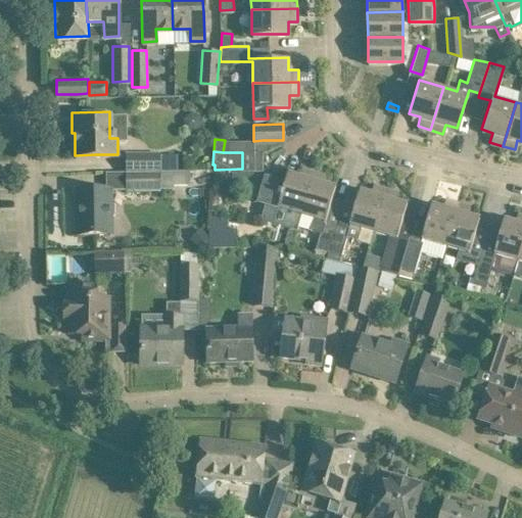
[(127,170),(177,168),(176,152),(159,152),(126,152),(127,170)]
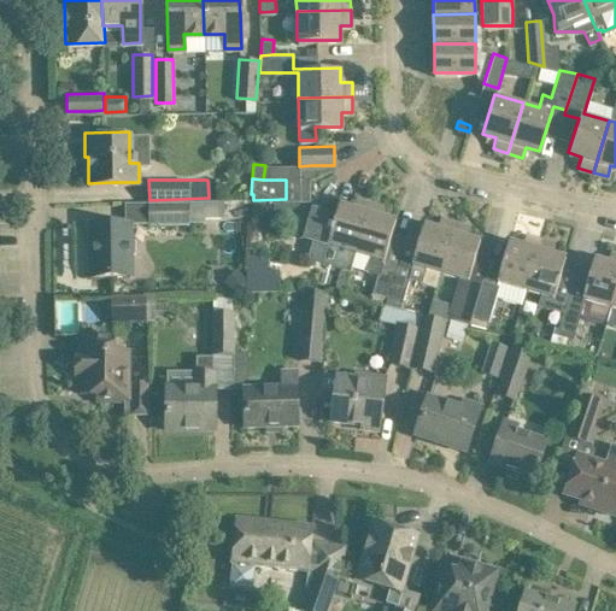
[(356,251),(370,199),(356,194),(352,205),(339,201),(335,212),(306,204),(299,227),(297,235),(312,240),(308,256),(323,260),(317,281),(344,289),(356,251)]
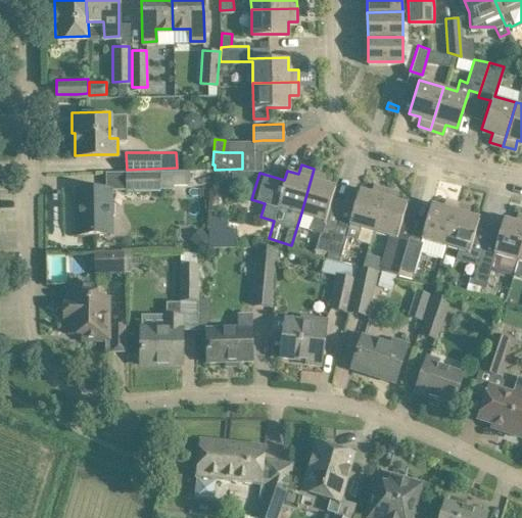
[(127,188),(159,187),(173,186),(172,178),(183,177),(182,168),(177,168),(127,170),(126,171),(127,188)]
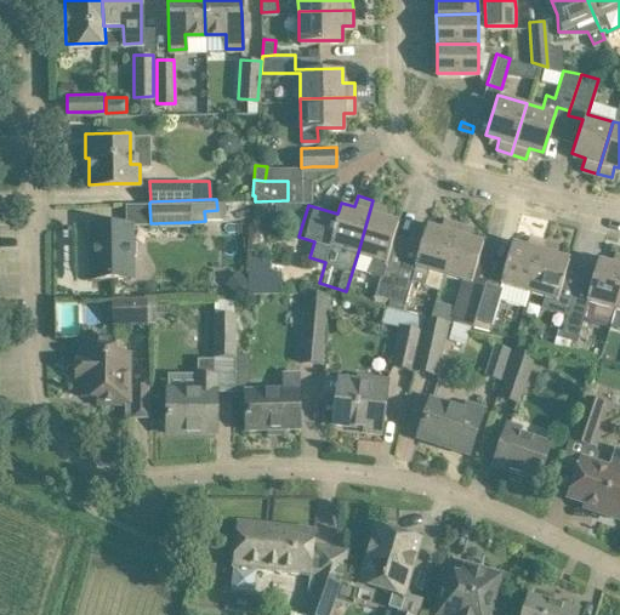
[(388,297),(407,237),(393,233),(398,220),(384,215),(387,204),(373,200),(358,252),(371,256),(368,269),(380,274),(374,294),(388,297)]
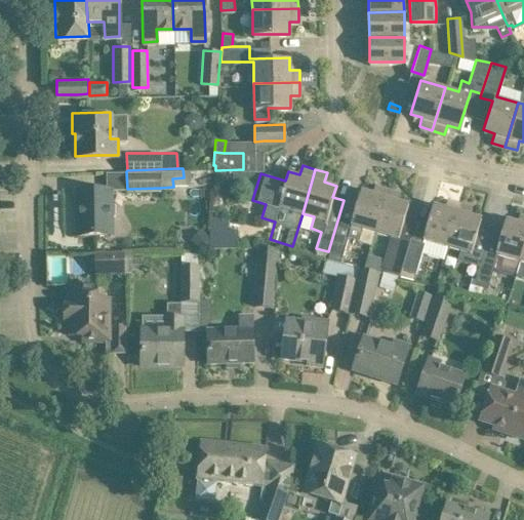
[(370,242),(373,231),(387,187),(374,183),(371,192),(360,188),(356,203),(344,200),(328,251),(326,256),(340,261),(349,235),(370,242)]
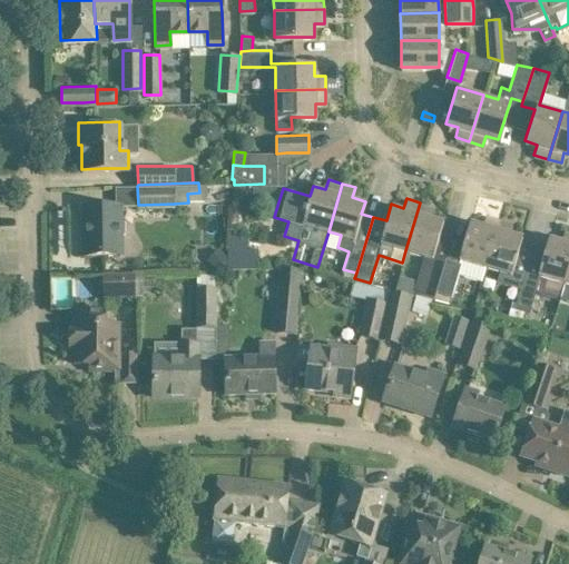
[(84,253),(106,253),(121,251),(120,203),(82,204),(84,253)]
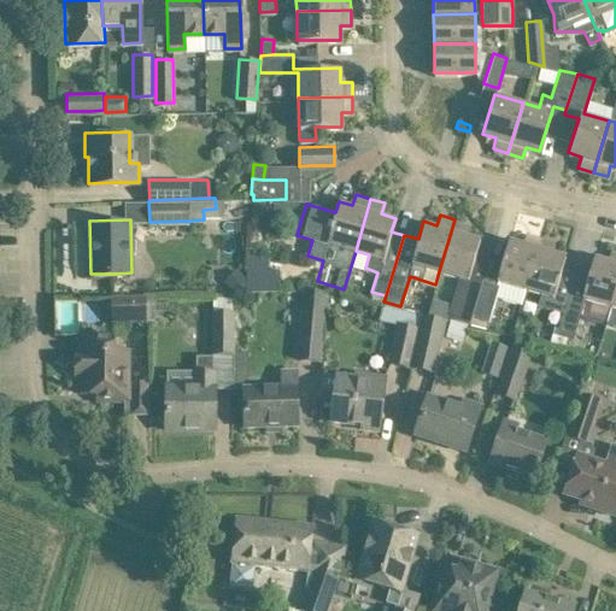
[(465,234),(469,223),(455,219),(439,271),(459,277),(447,316),(470,323),(473,316),(480,291),(479,289),(465,286),(480,238),(465,234)]
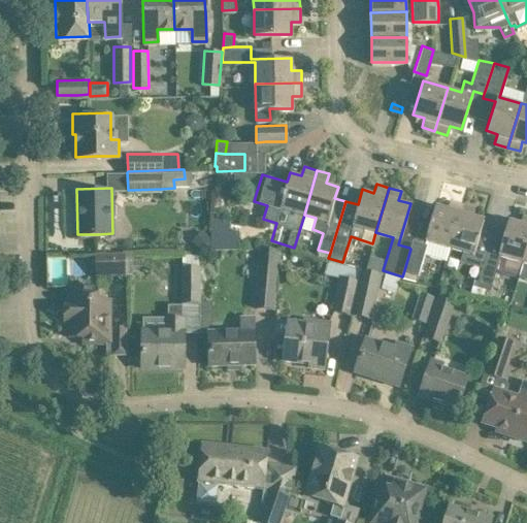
[(449,247),(462,202),(449,198),(447,207),(435,204),(423,243),(413,240),(413,239),(412,239),(409,248),(410,249),(404,270),(418,274),(425,253),(446,258),(449,247)]
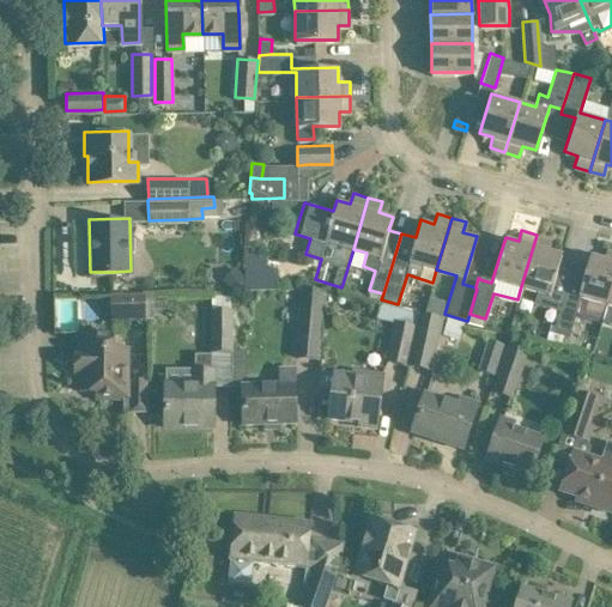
[(559,310),(571,269),(557,266),(561,253),(547,249),(551,238),(537,235),(521,286),(537,290),(533,302),(559,310)]
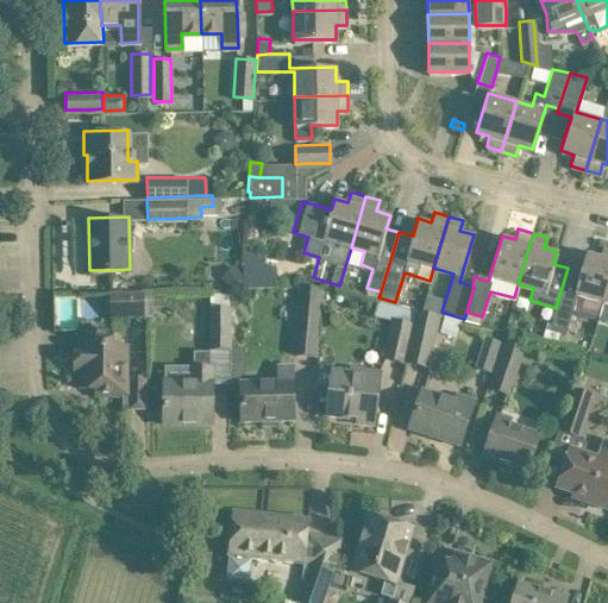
[(602,300),(607,280),(607,246),(602,245),(600,256),(585,252),(581,271),(568,268),(556,308),(550,328),(564,333),(576,293),(602,300)]
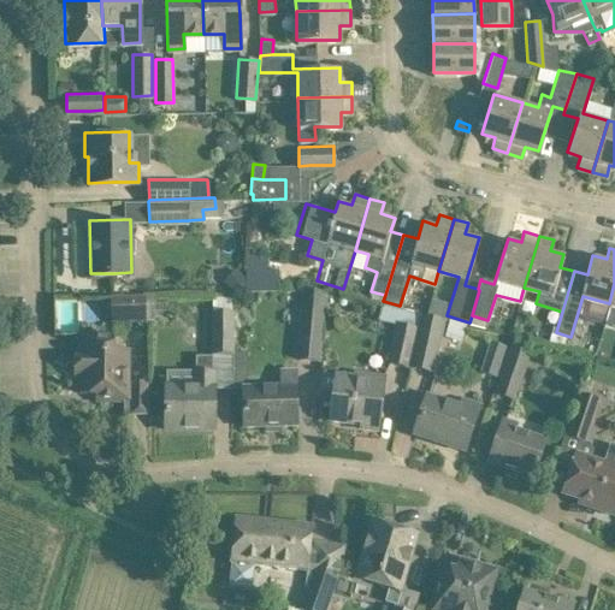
[(246,273),(246,286),(277,288),(279,252),(247,249),(246,273)]
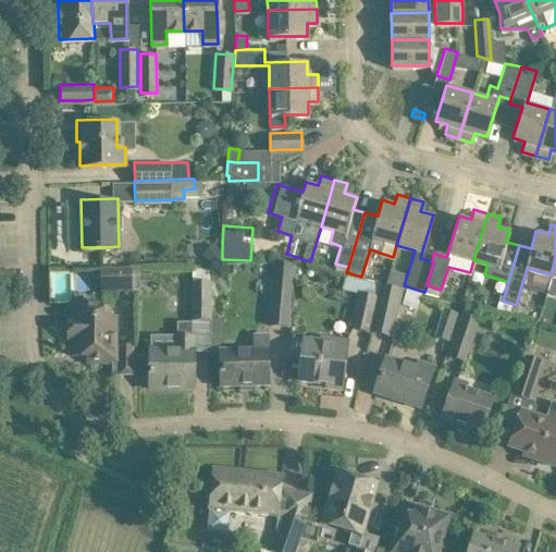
[(222,259),(222,247),(215,242),(204,254),(212,261),(219,261),(222,259)]
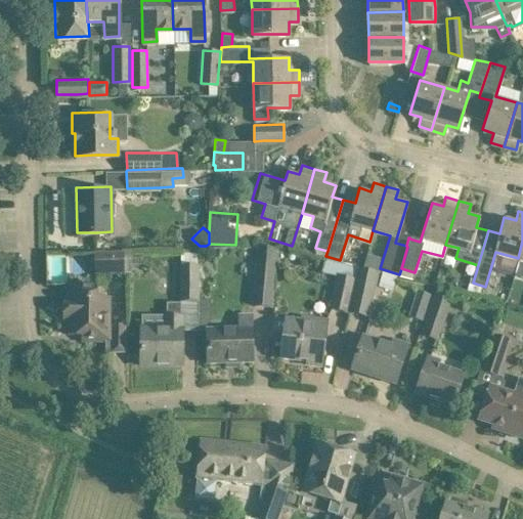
[(270,304),(273,274),(276,246),(259,245),(253,303),(270,304)]
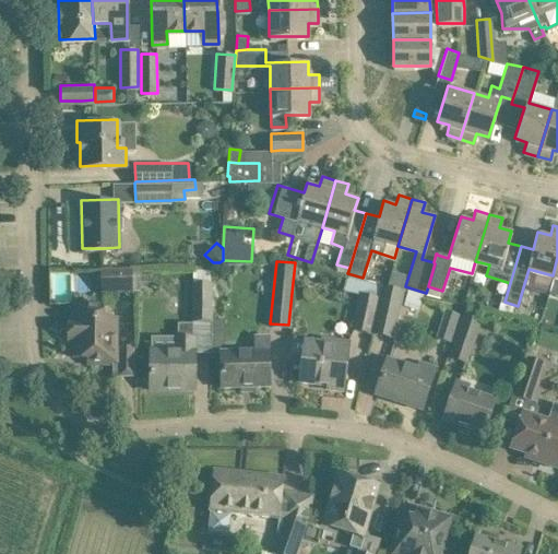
[(133,287),(132,270),(132,267),(101,268),(102,291),(133,290),(133,287)]
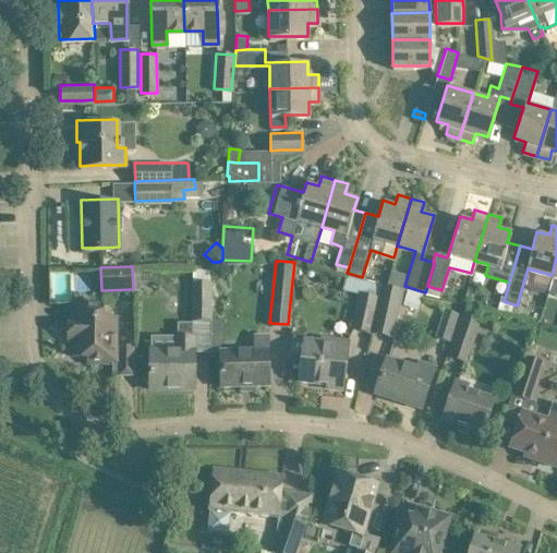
[(192,317),(210,319),(210,266),(192,266),(192,317)]
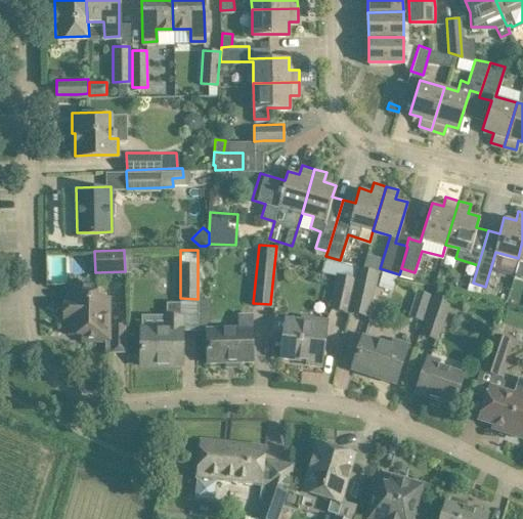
[(366,313),(377,269),(358,264),(348,309),(366,313)]
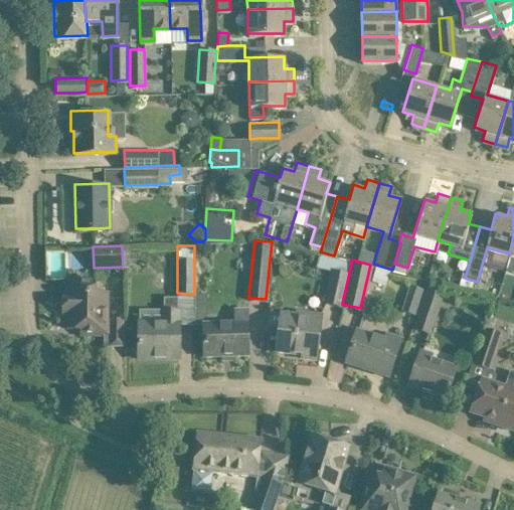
[(340,305),(348,270),(332,267),(331,270),(324,301),(340,305)]
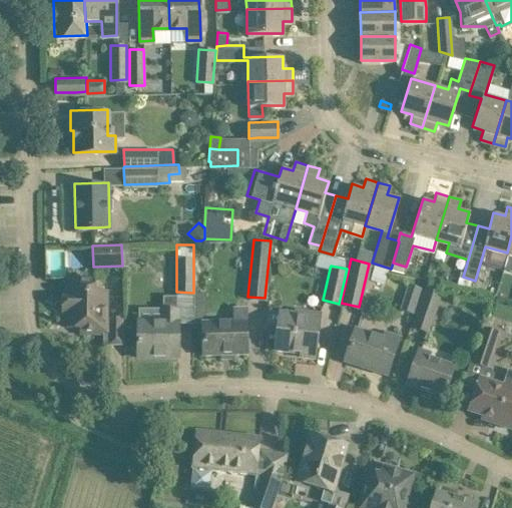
[(92,277),(85,277),(65,277),(65,293),(62,293),(62,311),(65,311),(65,324),(80,324),(80,331),(110,331),(110,343),(123,343),(122,316),(104,316),(104,289),(92,289),(92,277)]
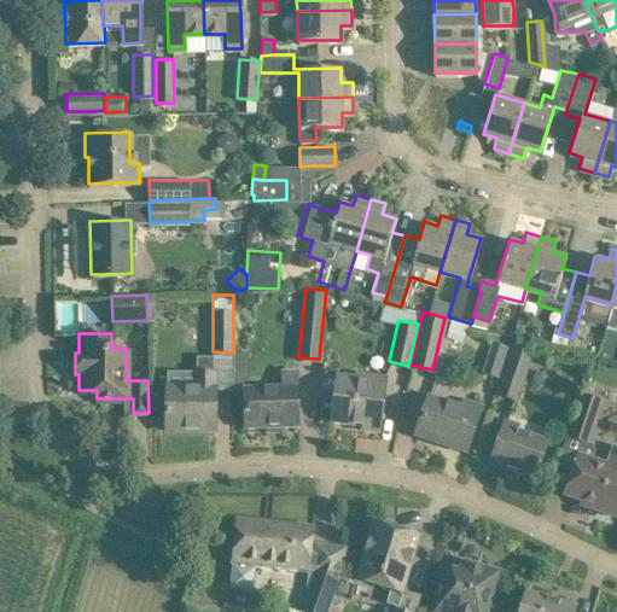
[(514,400),(529,354),(535,339),(516,333),(512,344),(511,343),(500,377),(504,378),(499,394),(514,400)]
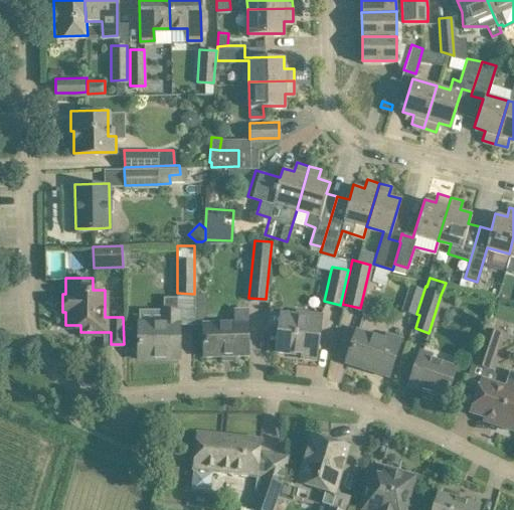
[(416,314),(425,286),(409,281),(400,309),(416,314)]
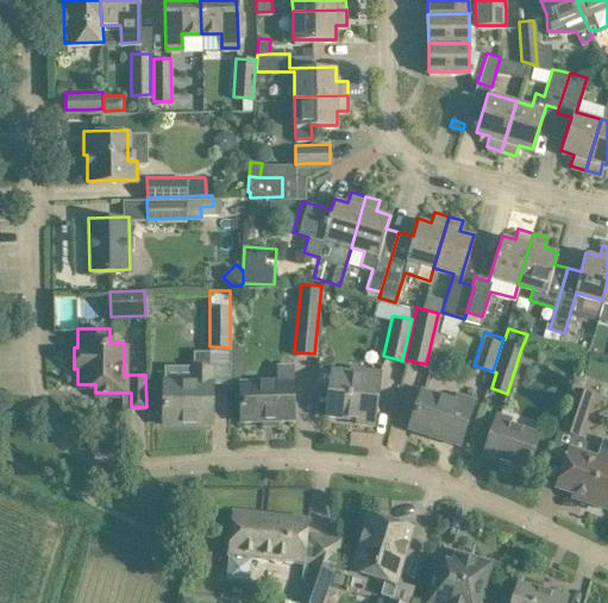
[(292,379),(290,379),(290,362),(276,363),(276,381),(240,381),(242,419),(293,418),(292,379)]
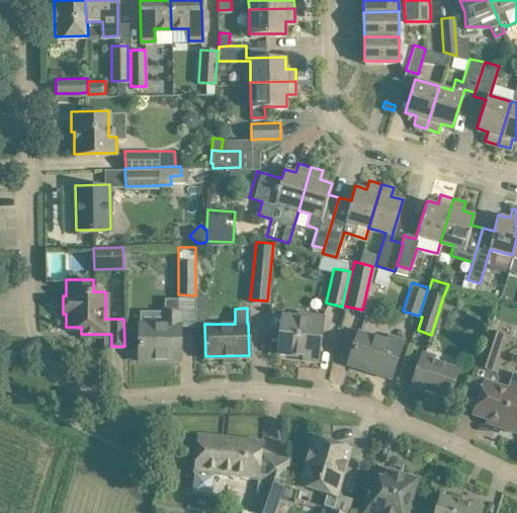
[(179,311),(177,311),(163,311),(163,323),(139,323),(139,357),(179,358),(179,311)]
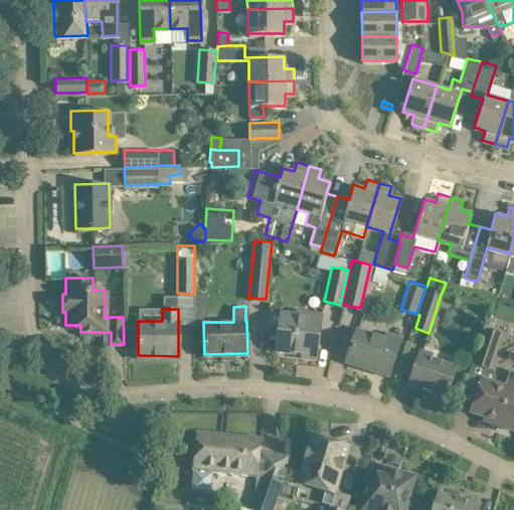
[(315,357),(318,337),(320,320),(296,317),(297,313),(281,311),(276,349),(302,352),(301,355),(315,357)]
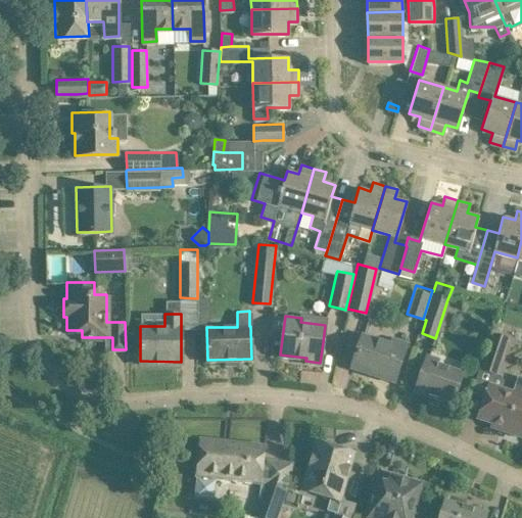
[(393,380),(400,361),(407,341),(392,337),(390,343),(362,333),(351,367),(393,380)]
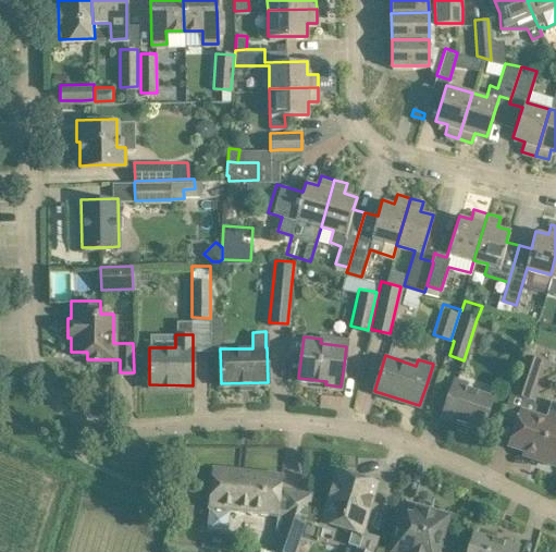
[(555,400),(551,399),(545,414),(533,409),(535,404),(532,397),(530,396),(541,360),(524,355),(513,391),(509,391),(501,416),(517,421),(509,443),(533,451),(532,455),(555,463),(555,400)]
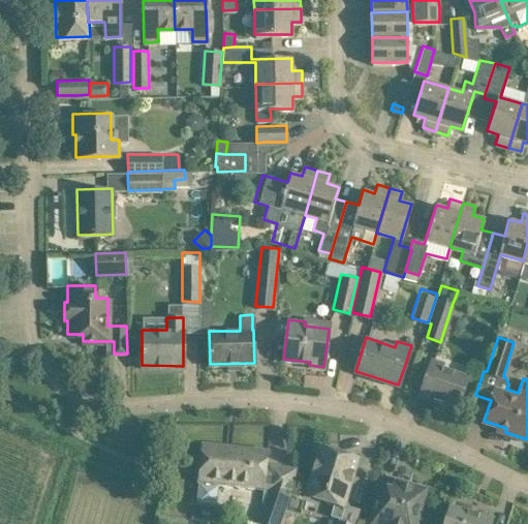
[(458,406),(464,387),(467,375),(441,367),(443,362),(432,359),(420,394),(458,406)]
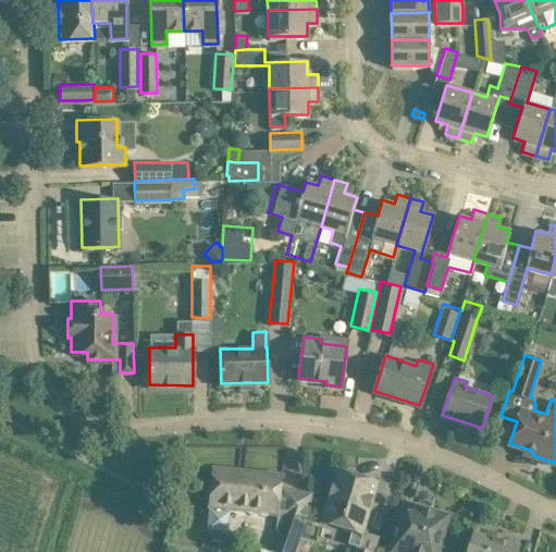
[(278,514),(280,492),(282,474),(212,466),(208,505),(207,527),(227,529),(230,508),(278,514)]
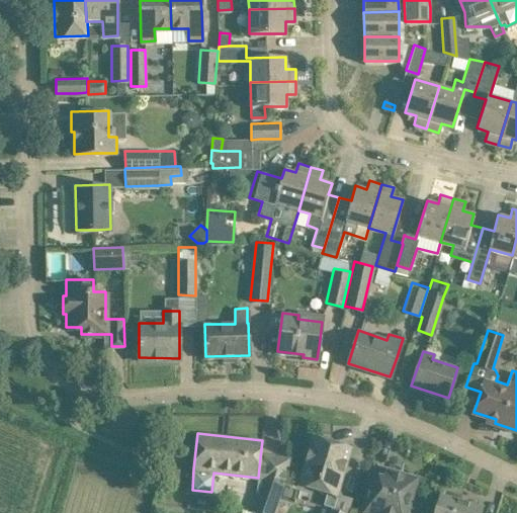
[(336,494),(344,466),(349,447),(313,437),(298,484),(336,494)]
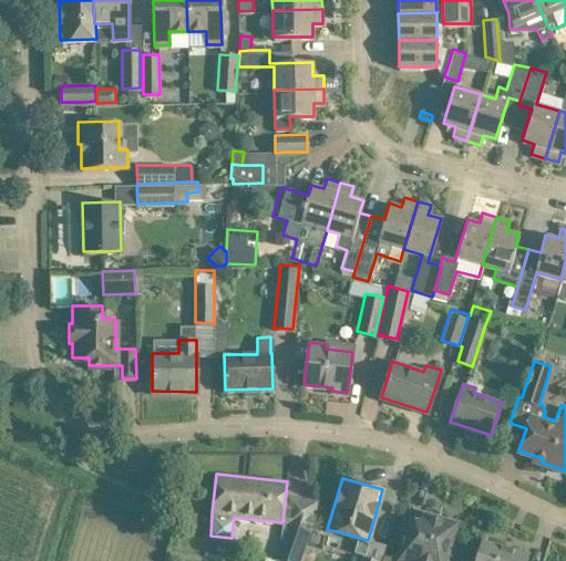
[(299,560),(311,525),(318,498),(287,495),(287,500),(285,500),(283,522),(286,522),(284,530),(278,548),(275,558),(285,560),(299,560)]
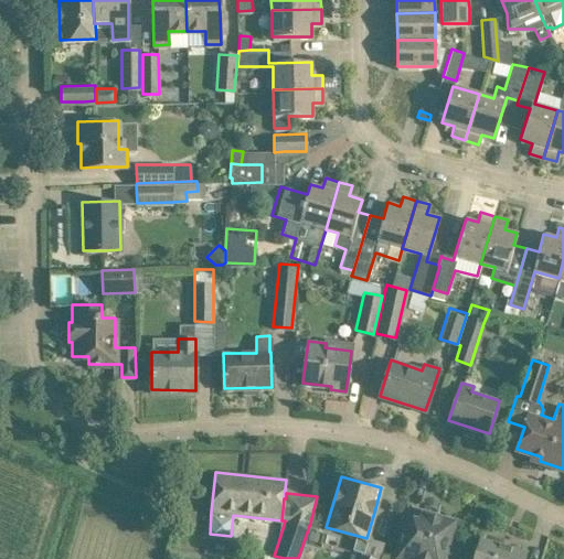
[(442,558),(447,540),(454,519),(422,511),(418,519),(406,516),(394,558),(396,558),(442,558)]
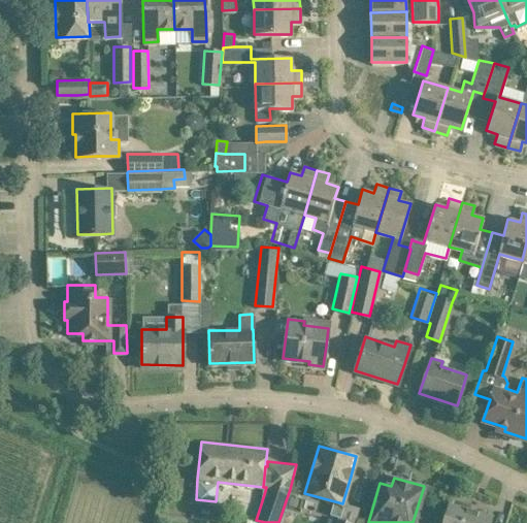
[(489,522),(491,516),(449,503),(442,522),(489,522)]
